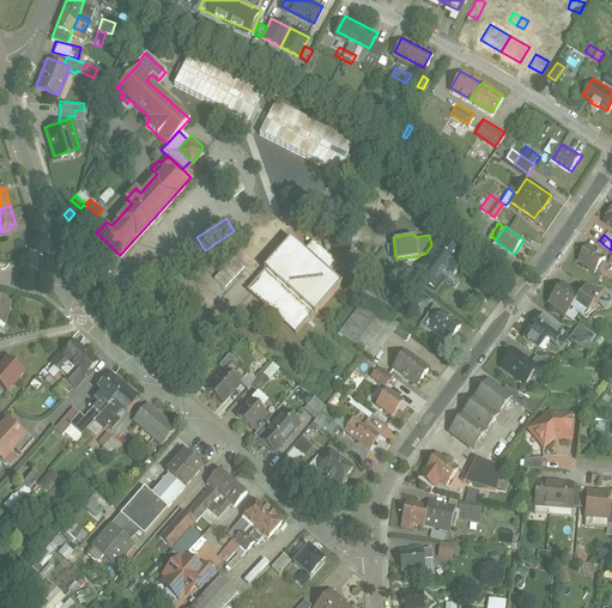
[(290,236),(262,266),(264,267),(252,281),(266,295),(261,301),(278,315),(279,314),(296,328),(294,329),(295,330),(313,310),(314,311),(341,281),(327,269),(337,260),(313,238),(303,248),(290,236)]
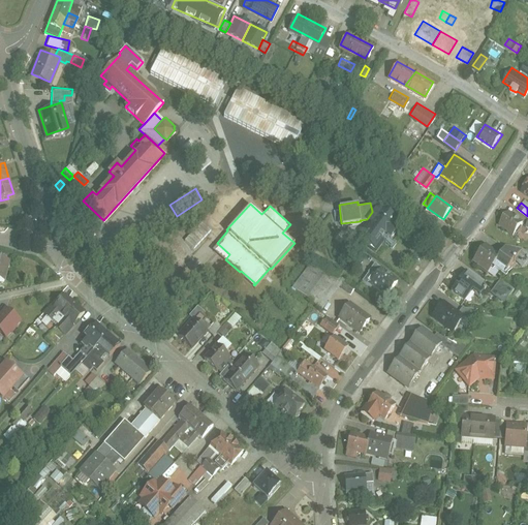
[(367,219),(370,221),(359,237),(375,249),(386,235),(390,238),(397,228),(393,225),(397,220),(380,208),(377,206),(372,212),(367,219)]
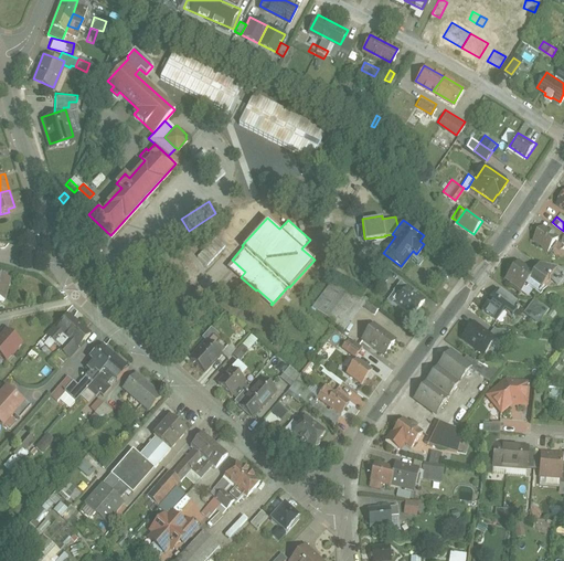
[(543,224),(533,239),(534,239),(543,244),(542,246),(549,250),(560,235),(559,235),(559,236),(555,234),(555,233),(555,232),(555,231),(554,230),(553,230),(552,230),(551,230),(550,230),(544,225),(543,224)]
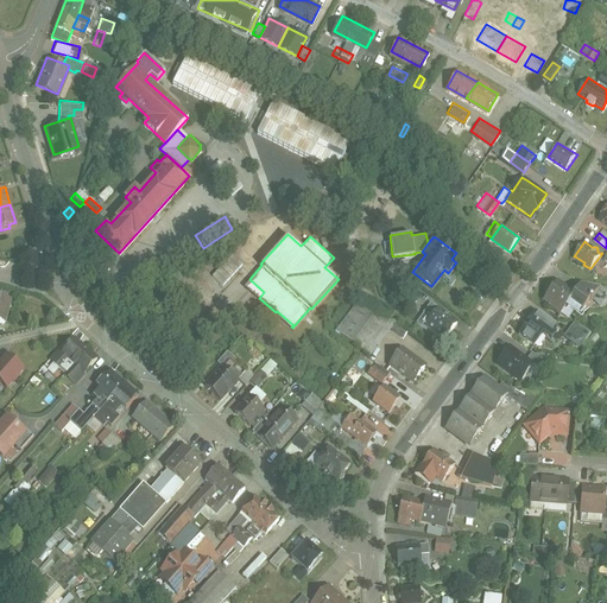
[(144,277),(191,256),(187,245),(139,265),(144,277)]
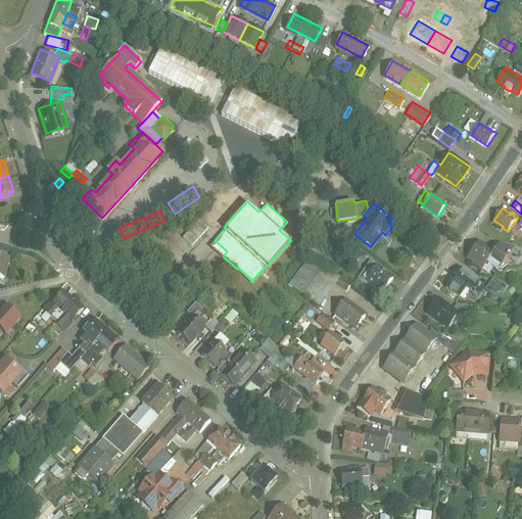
[(197,215),(180,234),(190,243),(207,225),(197,215)]
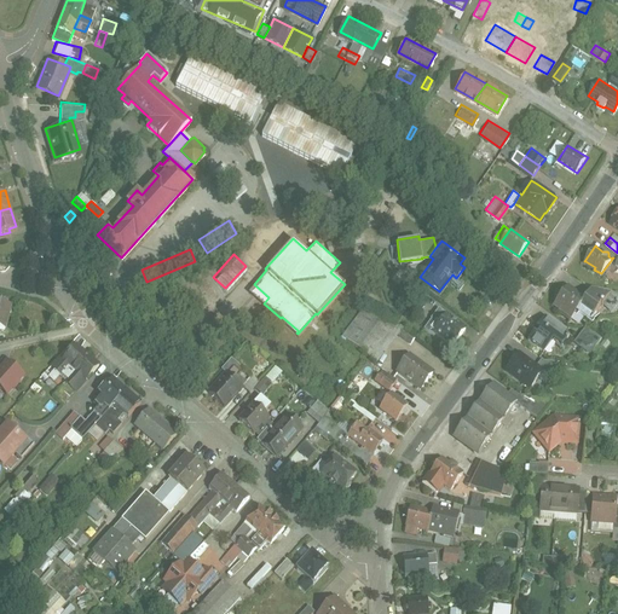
[(584,296),(566,283),(553,302),(570,314),(575,308),(588,318),(598,306),(584,296)]
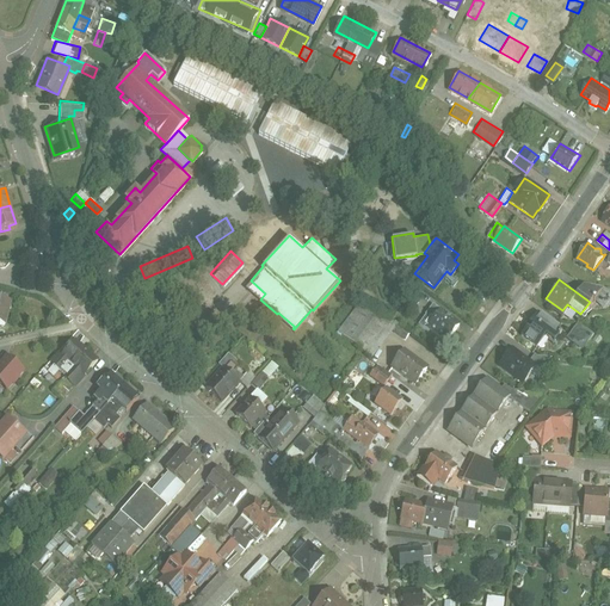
[(603,285),(585,284),(577,292),(590,302),(603,285)]
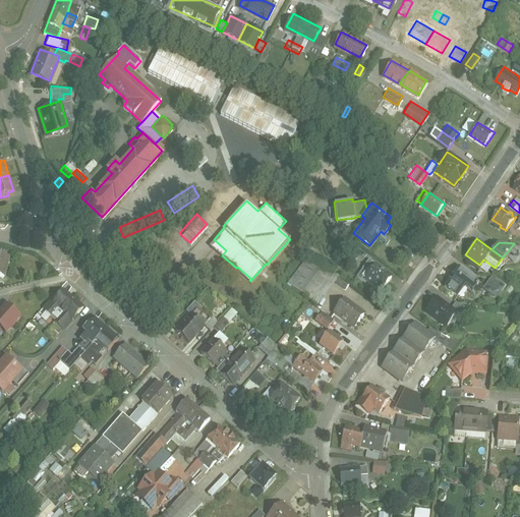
[(357,253),(349,247),(345,252),(353,259),(357,253)]
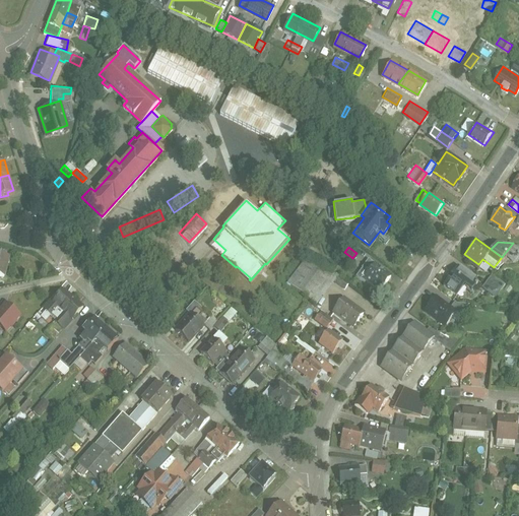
[(8,254),(0,252),(0,273),(4,274),(8,254)]
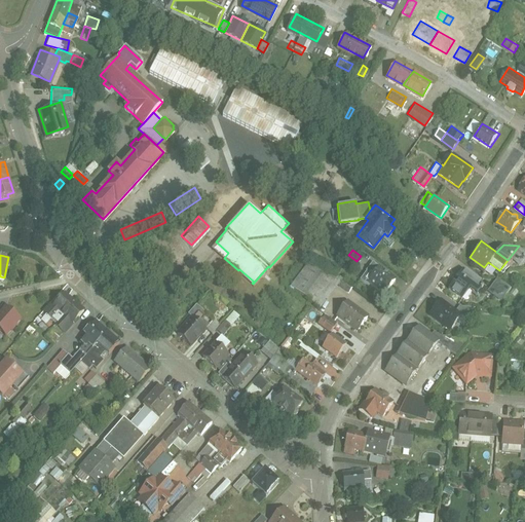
[(340,276),(311,255),(290,285),(319,305),(340,276)]
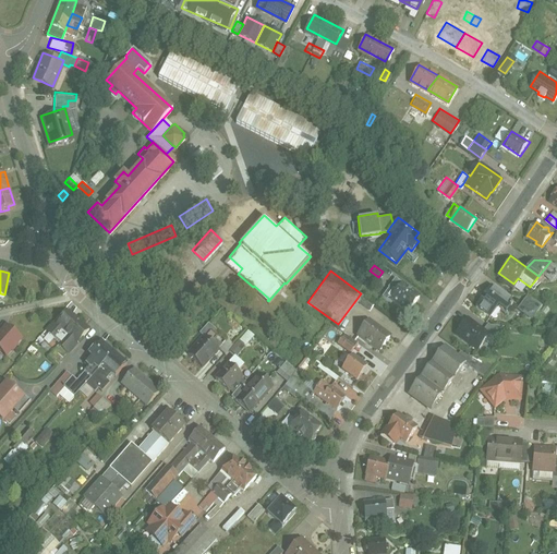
[(419,293),(395,276),(382,293),(390,299),(392,297),(408,309),(419,293)]
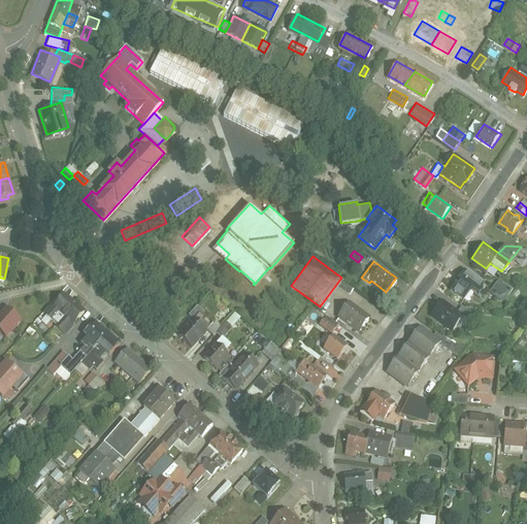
[(485,284),(464,267),(457,276),(460,280),(457,283),(454,280),(449,287),(462,297),(472,287),(479,292),(482,287),(483,288),(485,286),(484,285),(485,284)]
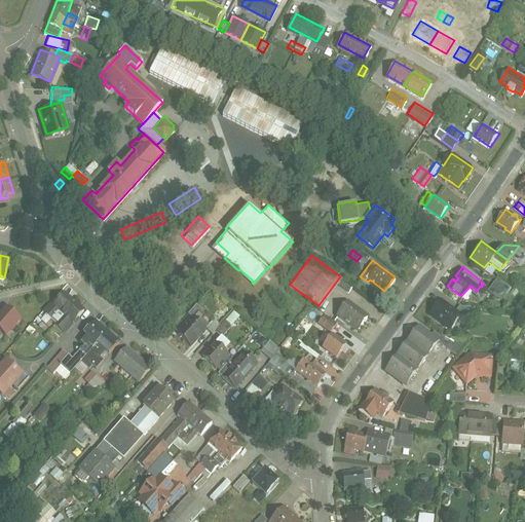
[(509,286),(496,275),(489,285),(501,295),(509,286)]
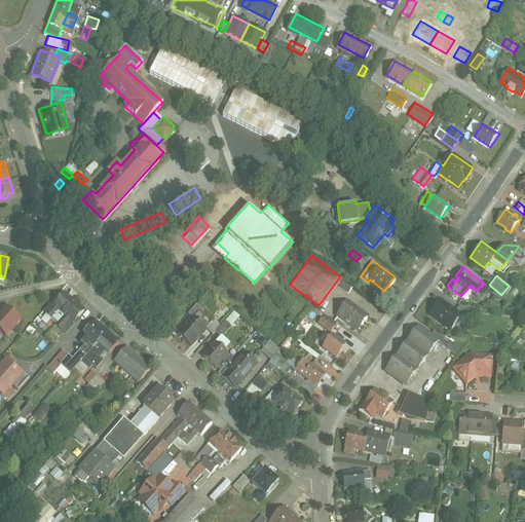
[(351,285),(342,277),(338,283),(348,290),(351,285)]
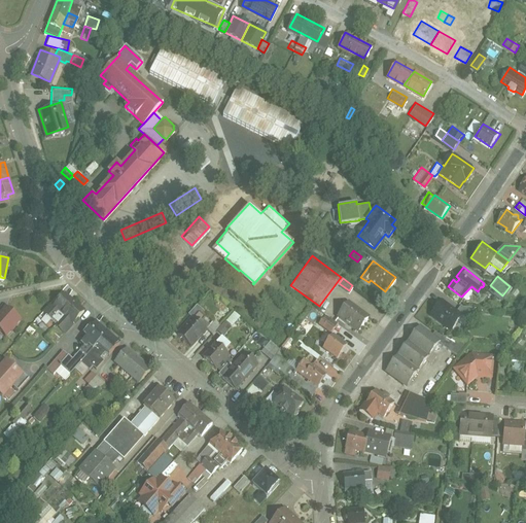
[(64,291),(54,304),(46,312),(51,316),(58,321),(56,323),(55,322),(45,334),(55,342),(72,321),(73,321),(83,309),(64,291)]
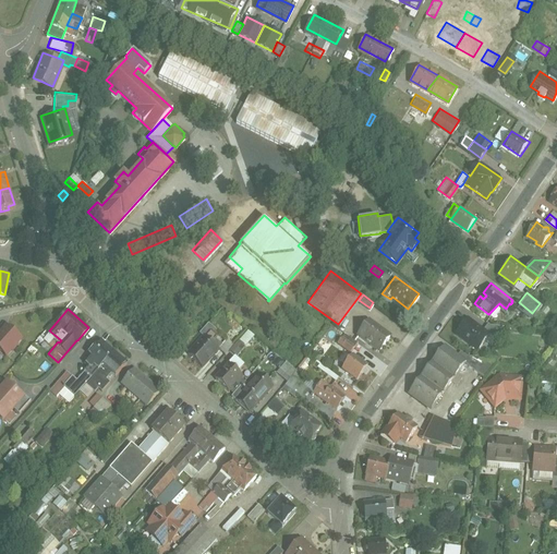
[(184,327),(171,315),(165,323),(178,335),(184,327)]
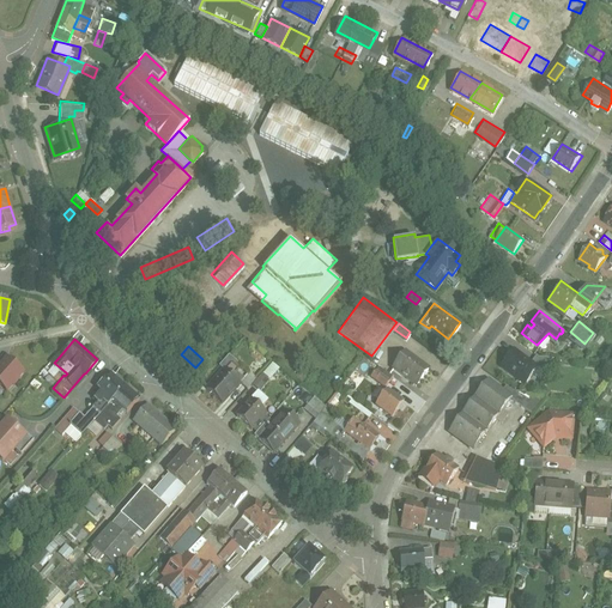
[(531,359),(513,346),(500,364),(525,382),(537,364),(531,359)]
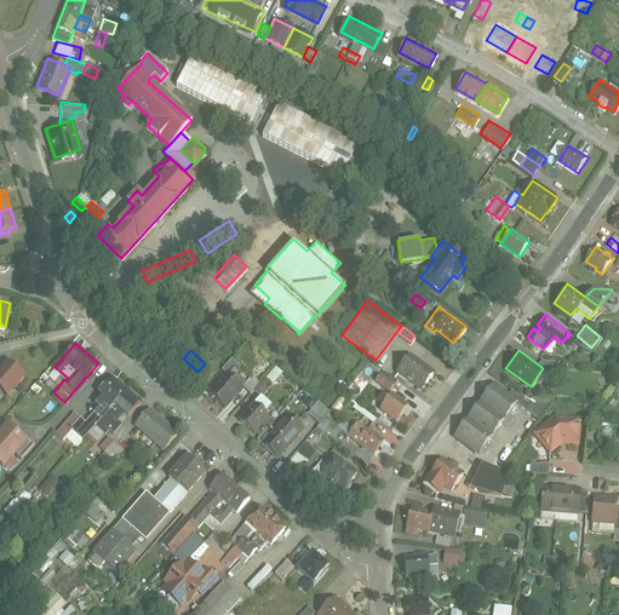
[(433,369),(410,352),(397,369),(420,386),(433,369)]
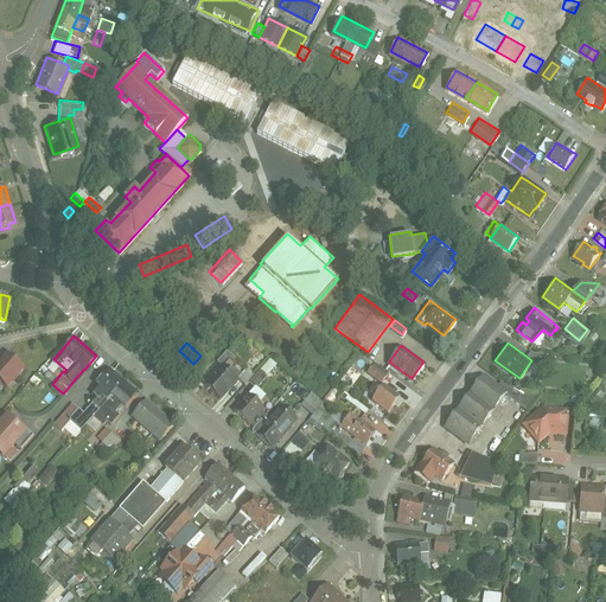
[(230,352),(227,348),(217,359),(221,363),(230,352)]
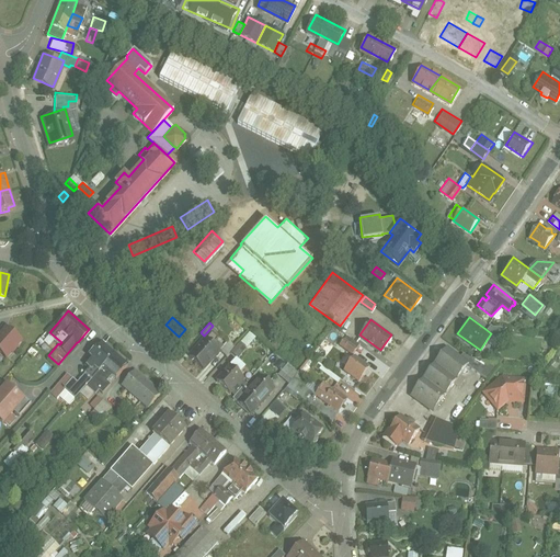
[(505,326),(492,325),(490,324),(486,329),(491,333),(496,337),(505,326)]
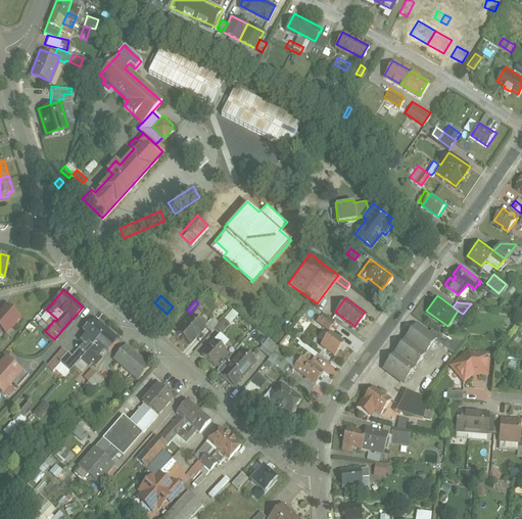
[(190,313),(176,329),(189,341),(204,324),(198,319),(206,311),(198,303),(190,313)]
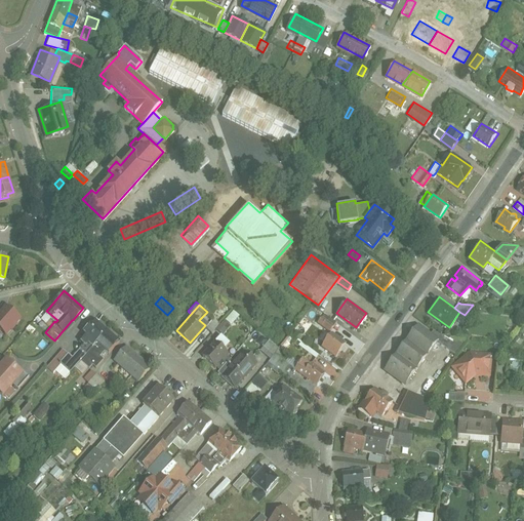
[(9,307),(5,312),(2,309),(1,310),(0,312),(0,326),(5,331),(19,316),(9,307)]
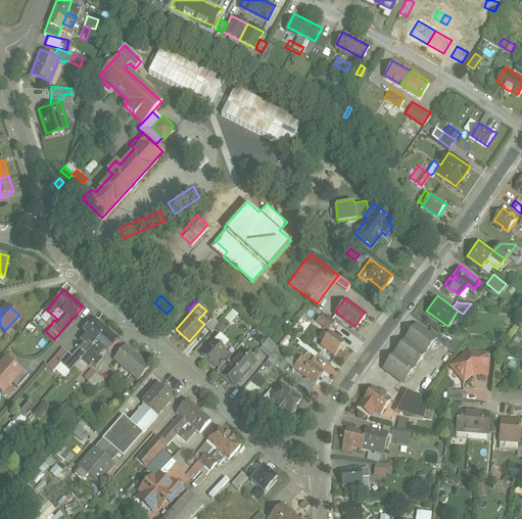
[(331,322),(320,313),(316,319),(327,327),(327,328),(329,330),(330,329),(328,328),(335,318),(334,318),(331,322)]
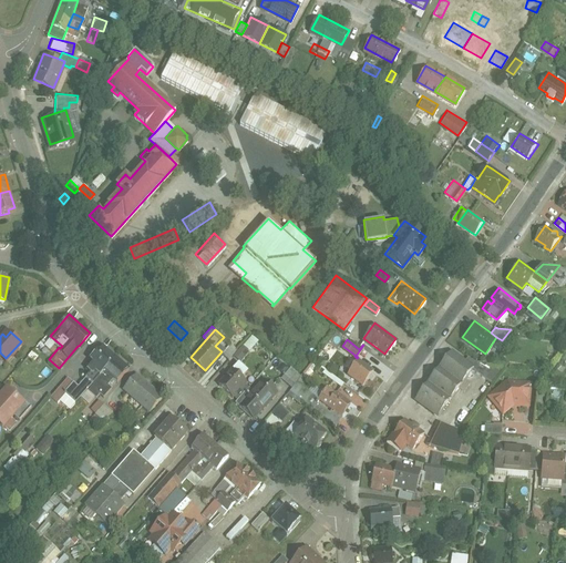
[(236,347),(229,341),(222,351),(228,357),(233,352),(236,347)]
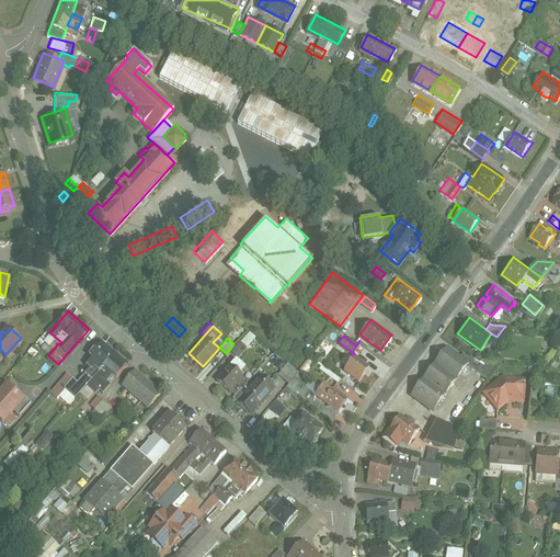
[(81,375),(77,379),(72,375),(63,386),(65,387),(73,396),(86,383),(114,351),(101,339),(89,353),(92,355),(87,363),(89,365),(84,370),(86,371),(81,375)]
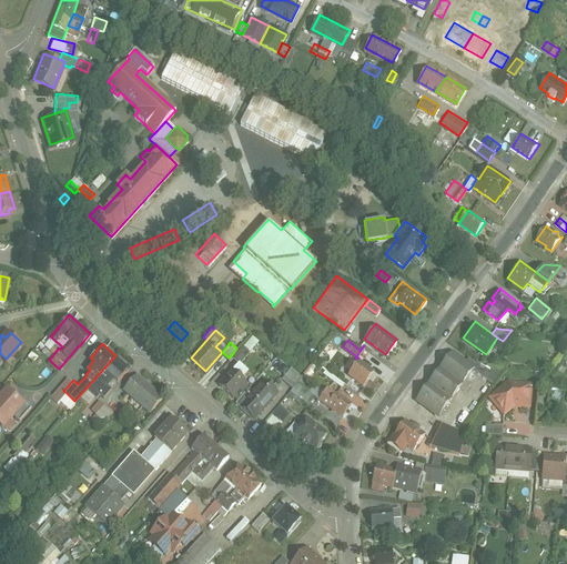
[(240,359),(247,351),(240,344),(236,348),(233,353),(240,359)]
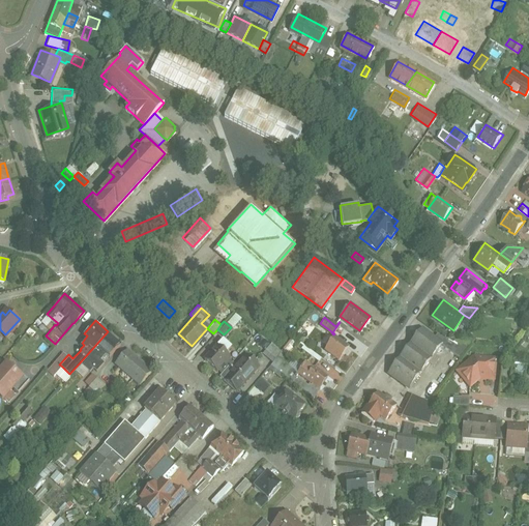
[(422,328),(390,371),(409,385),(441,342),(433,335),(422,328)]
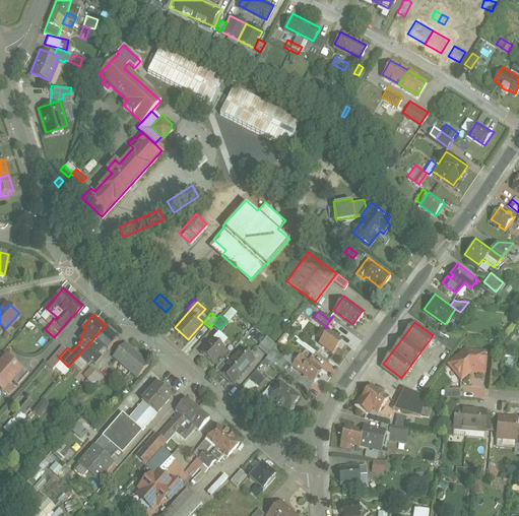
[(106,325),(79,355),(87,363),(91,359),(94,362),(102,353),(99,350),(104,344),(107,348),(118,335),(106,325)]
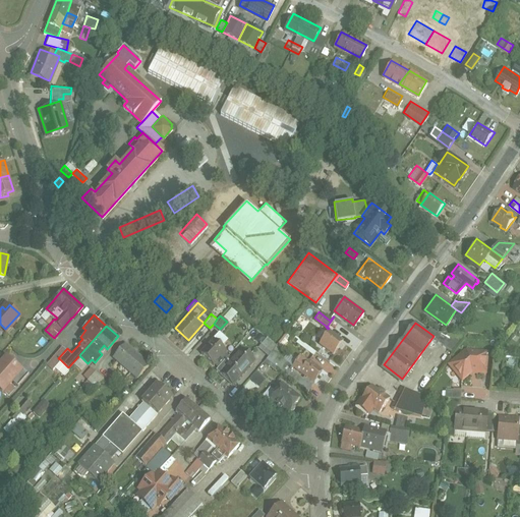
[(465,332),(436,330),(429,326),(425,330),(434,336),(452,350),(465,332)]
